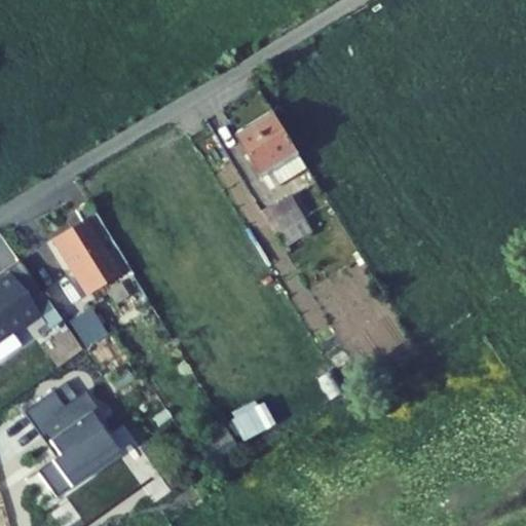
[(262,181),(264,179),(270,190),(306,168),(300,158),(275,116),(237,140),(262,181)]
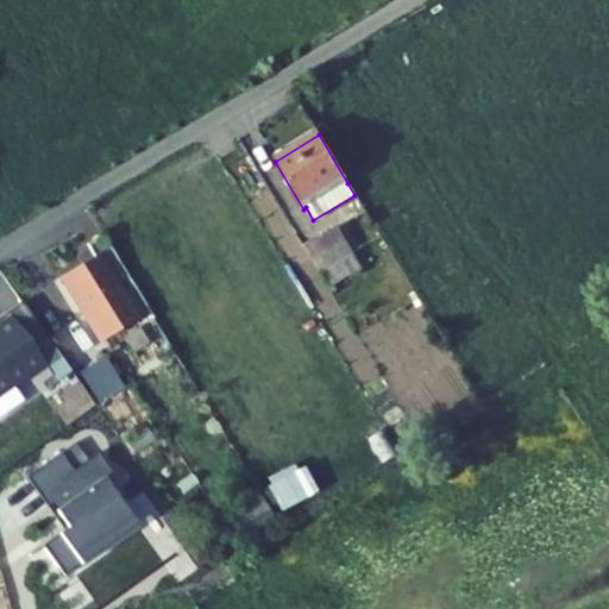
[(321,274),(352,255),(353,255),(337,226),(305,246),(321,274)]
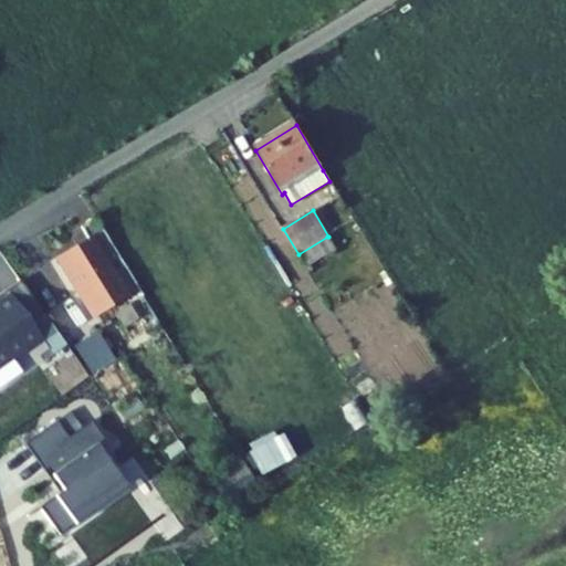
[(56,259),(93,317),(139,289),(97,219),(82,229),(88,239),(56,259)]
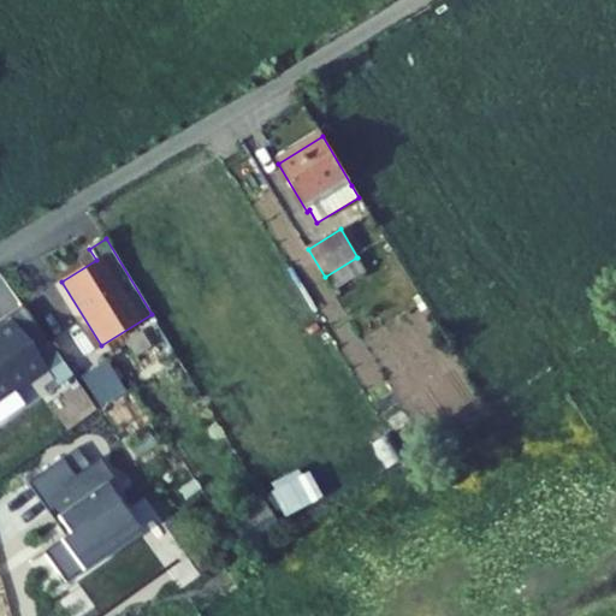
[(325,277),(335,292),(366,273),(356,258),(325,277)]
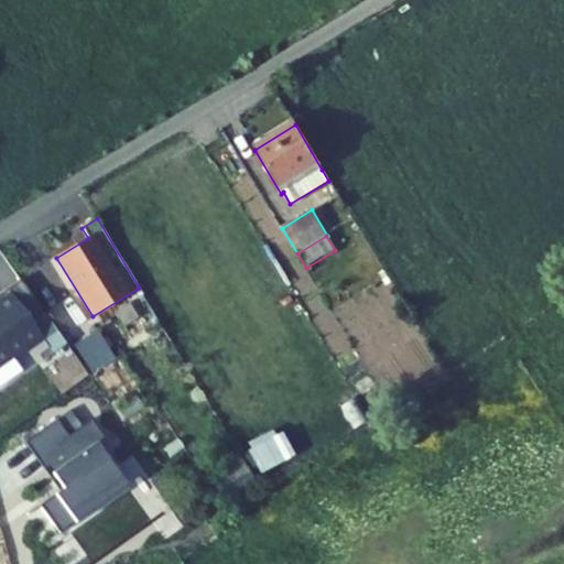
[(0,367),(42,337),(32,323),(45,313),(22,280),(0,294),(0,367)]
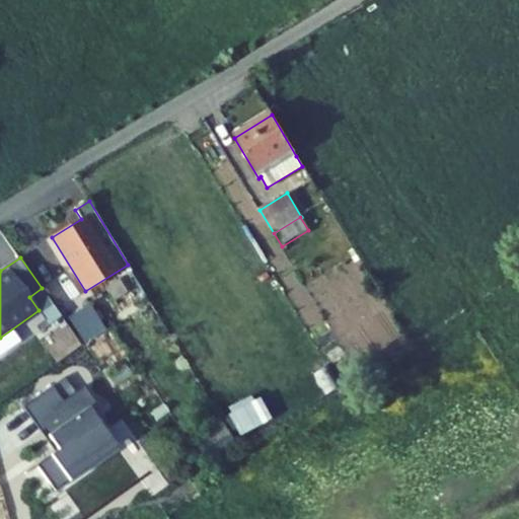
[(75,312),(89,337),(102,328),(88,304),(75,312)]
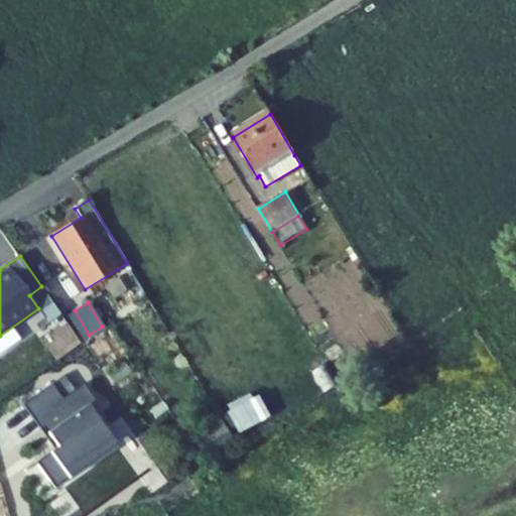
[(52,386),(24,406),(55,448),(37,464),(55,488),(118,443),(92,403),(96,401),(84,385),(63,400),(52,386)]
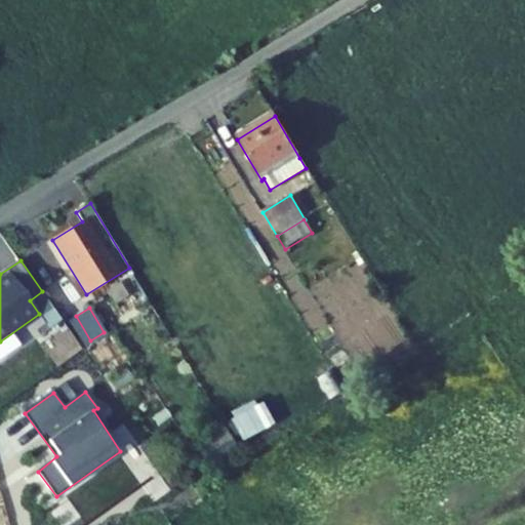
[(195,442),(204,456),(232,440),(221,425),(195,442)]
